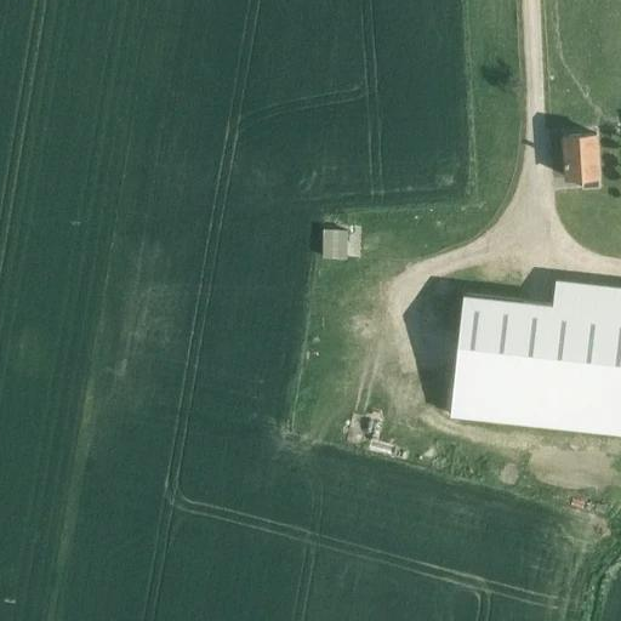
[(581,188),(598,187),(596,134),(563,135),(565,177),(581,176),(581,188)]
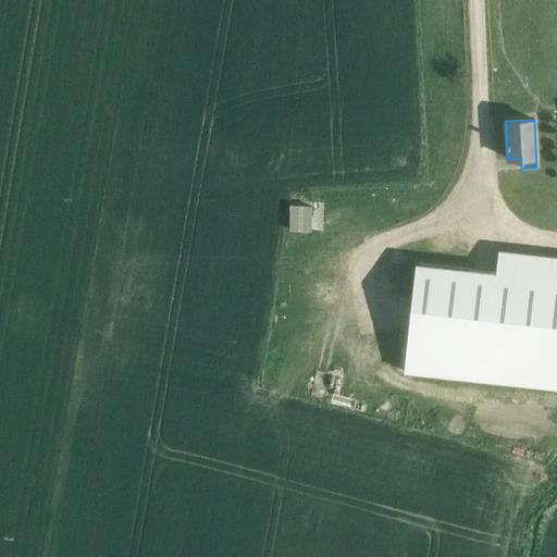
[(311,232),(311,207),(289,207),(289,232),(311,232)]
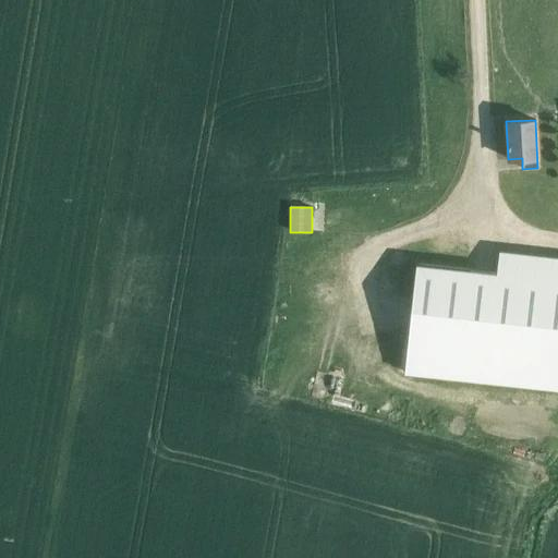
[(409,344),(405,373),(557,389),(557,281),(417,266),(409,344)]
